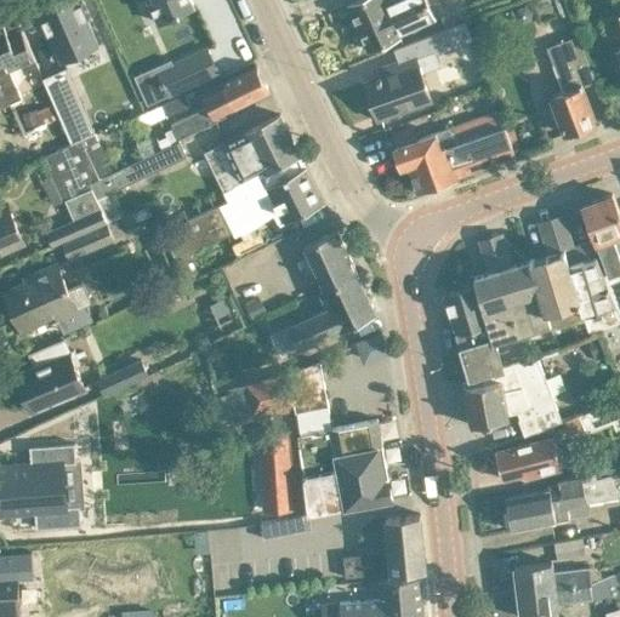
[(75,0),(50,0),(37,6),(43,21),(40,22),(47,35),(49,35),(61,64),(97,49),(89,30),(91,29),(80,4),(78,5),(75,0)]
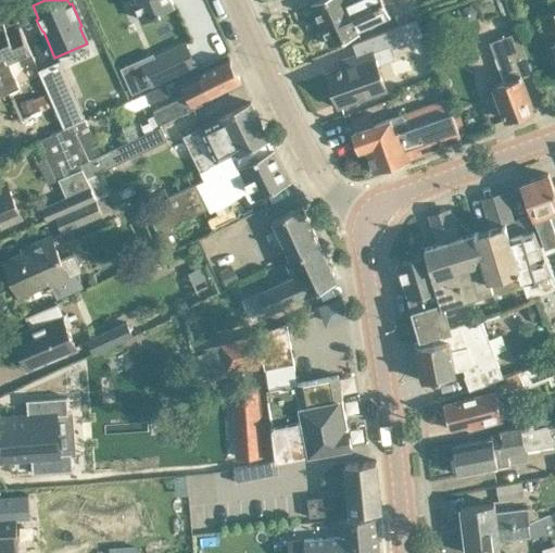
[(134,0),(131,1),(141,23),(154,16),(155,19),(160,16),(159,14),(173,9),(168,0),(134,0)]
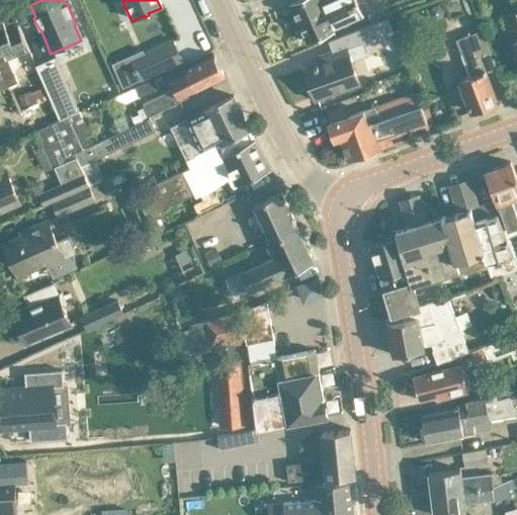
[(307,44),(326,35),(362,19),(353,0),(334,0),(321,6),(318,0),(302,0),(289,5),(307,44)]
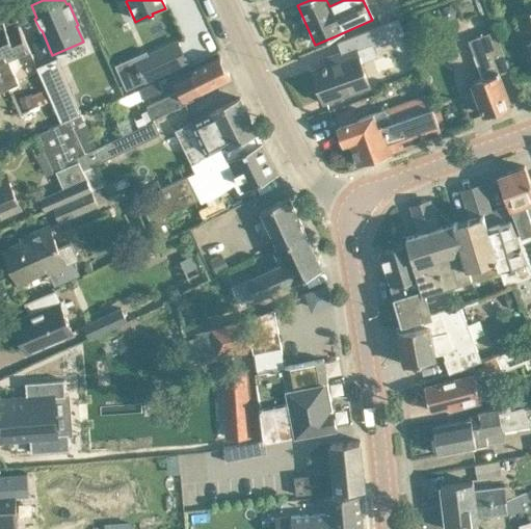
[(0,74),(7,91),(18,86),(15,78),(7,61),(17,57),(21,65),(32,60),(27,47),(22,35),(10,41),(1,19),(0,19),(0,74)]
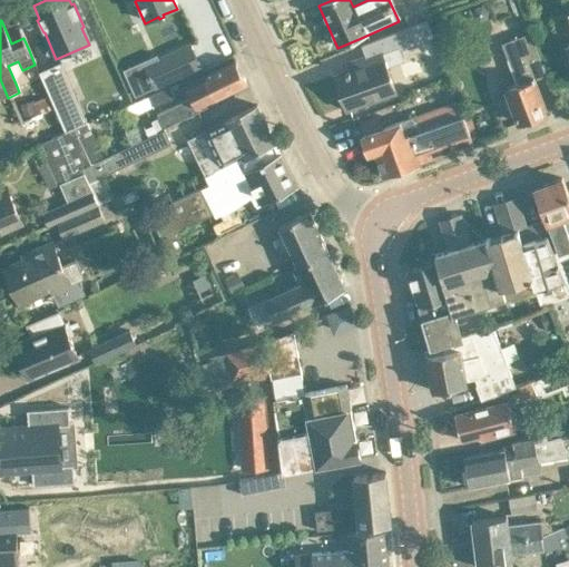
[(345,111),(393,95),(379,55),(396,48),(399,54),(431,41),(425,26),(395,37),(395,36),(361,48),(365,59),(361,61),(363,67),(334,78),(345,111)]
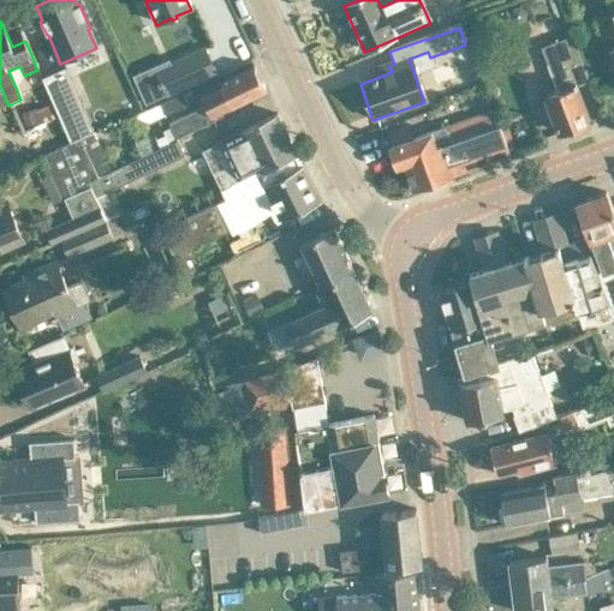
[(224,69),(245,59),(233,33),(212,42),(224,69)]
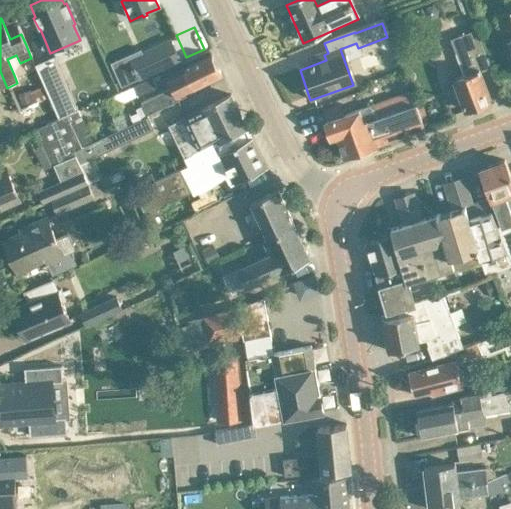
[(454,81),(466,113),(468,112),(471,114),(477,112),(478,108),(490,104),(479,74),(490,70),(477,35),(453,44),(465,77),(454,81)]
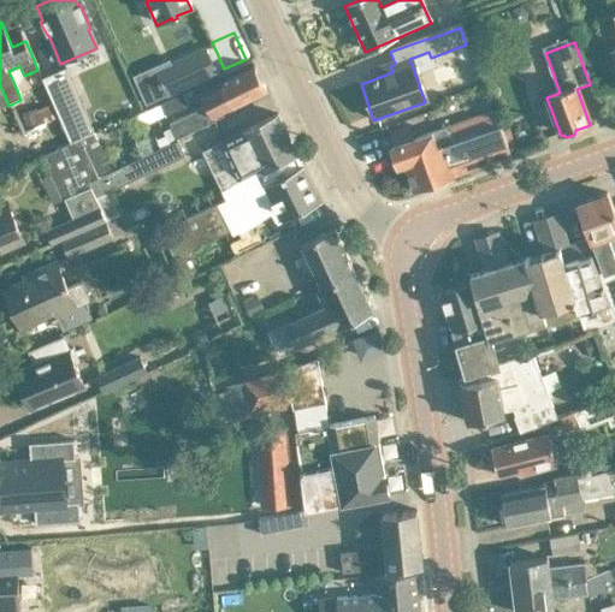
[(205,51),(155,72),(166,96),(216,75),(205,51)]
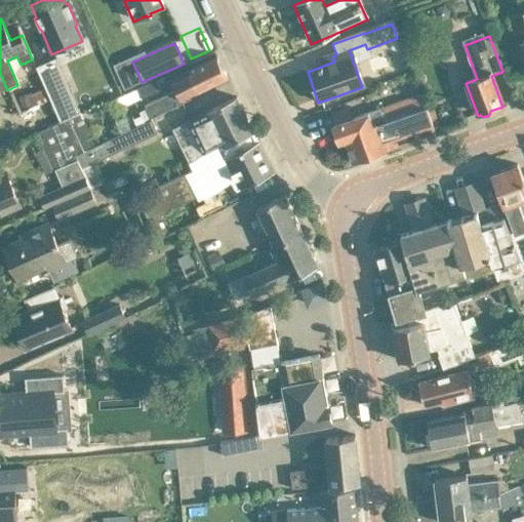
[(177,91),(144,108),(146,111),(138,114),(144,123),(151,120),(199,96),(198,93),(227,79),(216,58),(187,73),(172,79),(177,91)]
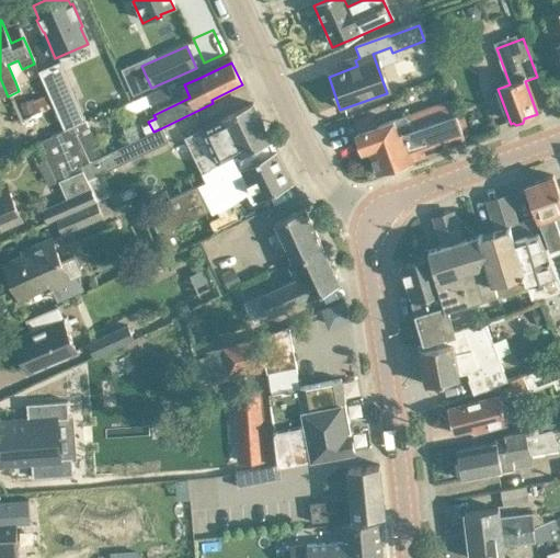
[(59,64),(37,72),(64,132),(84,122),(59,64)]
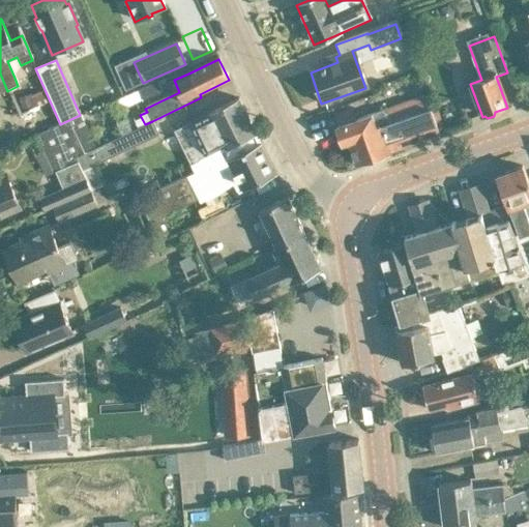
[(139,91),(143,99),(162,91),(157,82),(139,91)]
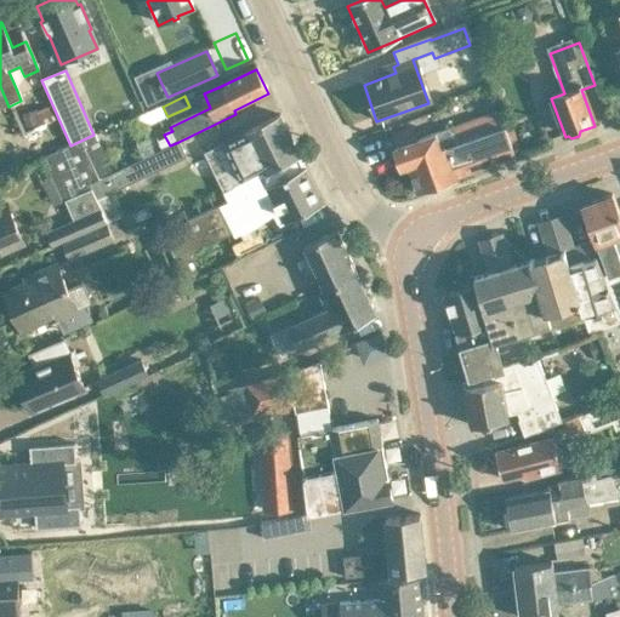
[(227,175),(234,188),(299,155),(279,116),(229,141),(221,146),(234,171),(227,175)]
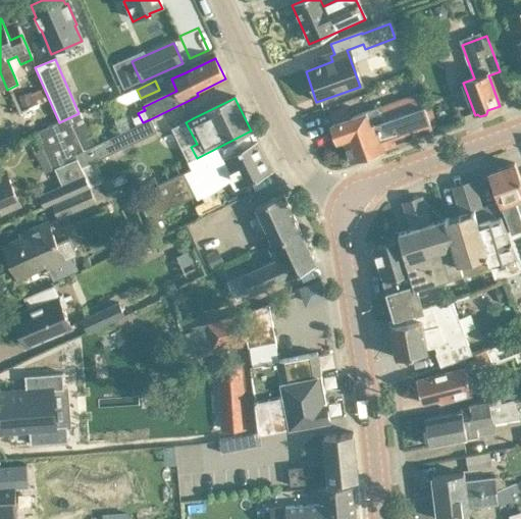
[(350,162),(431,134),(429,127),(435,125),(430,109),(423,111),(422,107),(410,111),(406,101),(378,111),(377,109),(331,125),(336,143),(343,141),(350,162)]
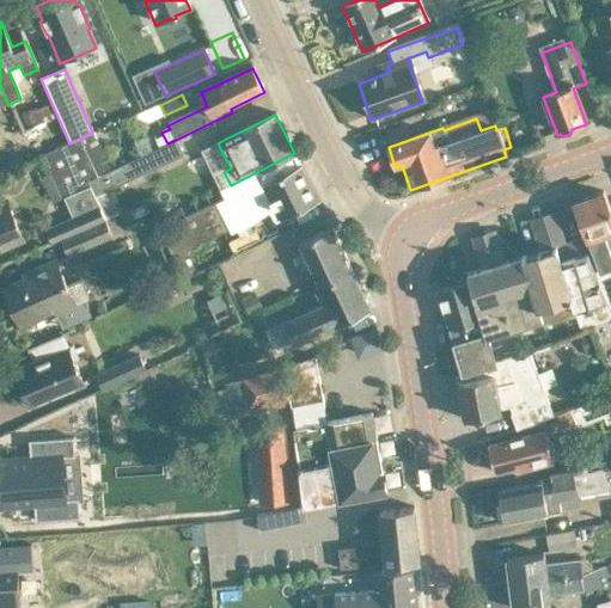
[(69,147),(43,159),(52,174),(48,176),(59,198),(68,194),(87,185),(87,184),(87,183),(111,171),(93,134),(92,133),(69,143),(68,143),(69,147)]
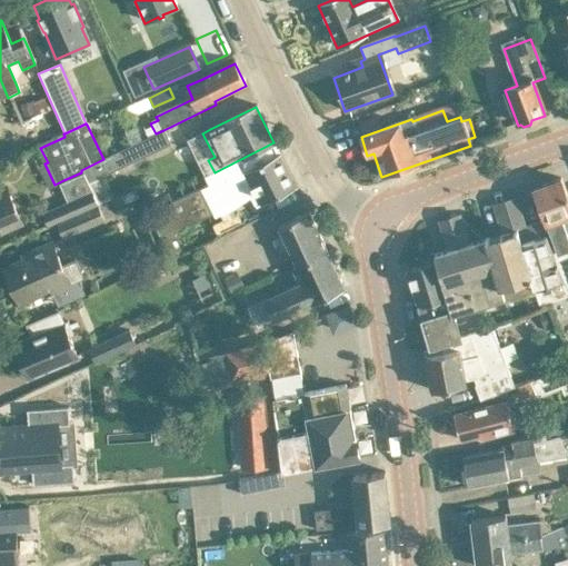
[(103,159),(81,170),(81,171),(83,175),(99,207),(106,205),(105,204),(110,201),(99,179),(128,165),(153,151),(169,144),(163,130),(156,133),(147,138),(121,151),(103,159)]
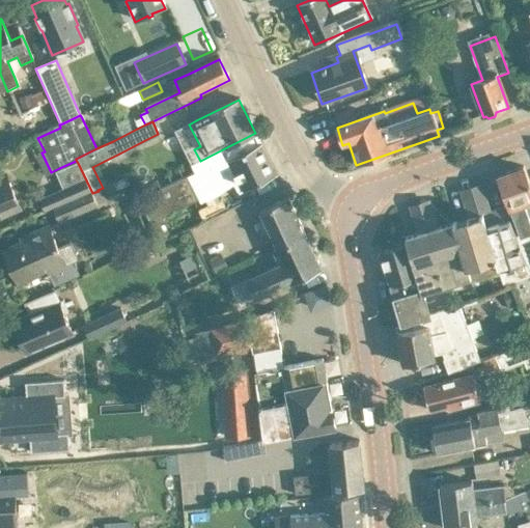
[(195,174),(140,200),(150,224),(192,203),(201,199),(211,194),(212,194),(213,194),(233,185),(239,195),(276,176),(260,144),(257,145),(252,136),(200,161),(200,162),(191,167),(195,174)]
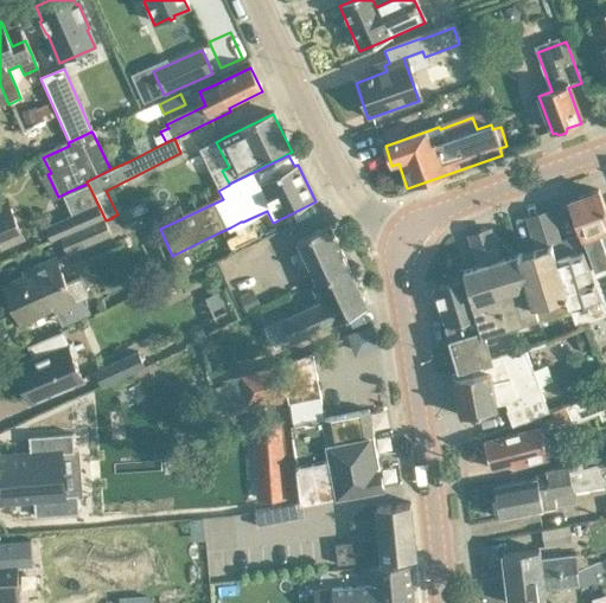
[(48,174),(40,178),(52,203),(59,199),(58,197),(48,174)]
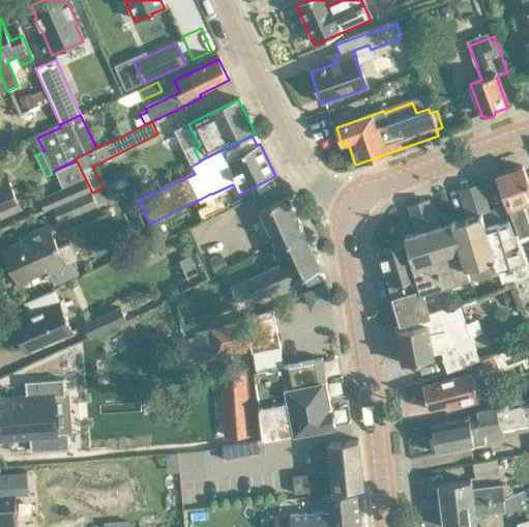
[(62,188),(38,199),(45,212),(53,209),(53,210),(92,193),(78,163),(77,163),(54,173),(62,188)]
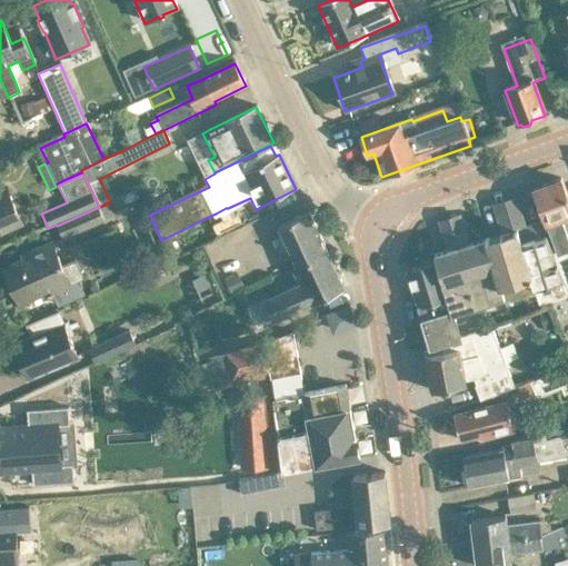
[(560,180),(532,190),(540,211),(557,256),(554,257),(562,280),(567,293),(567,291),(567,238),(567,236),(567,235),(567,201),(560,180)]
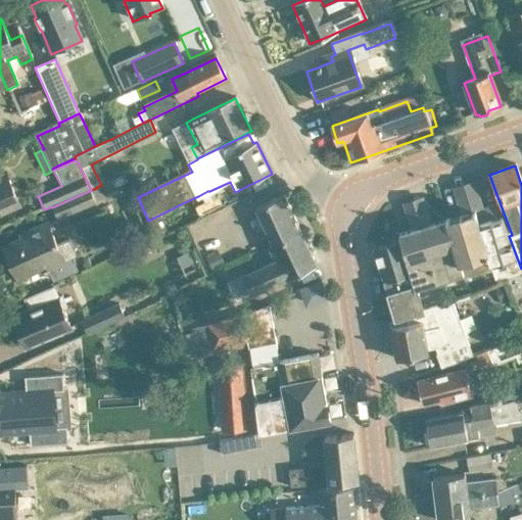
[(0,215),(20,205),(6,173),(0,176),(0,215)]
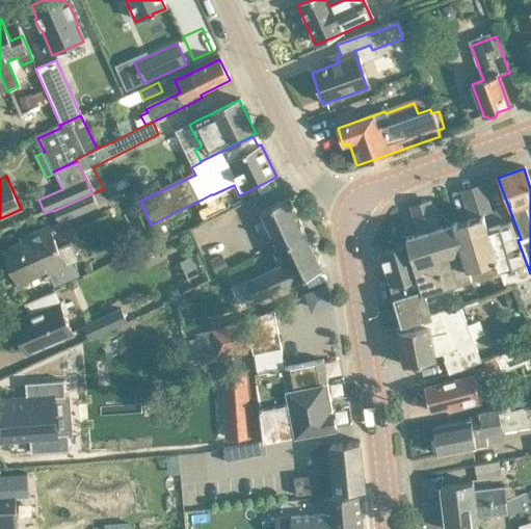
[(93,193),(53,211),(59,223),(104,203),(99,191),(93,193)]
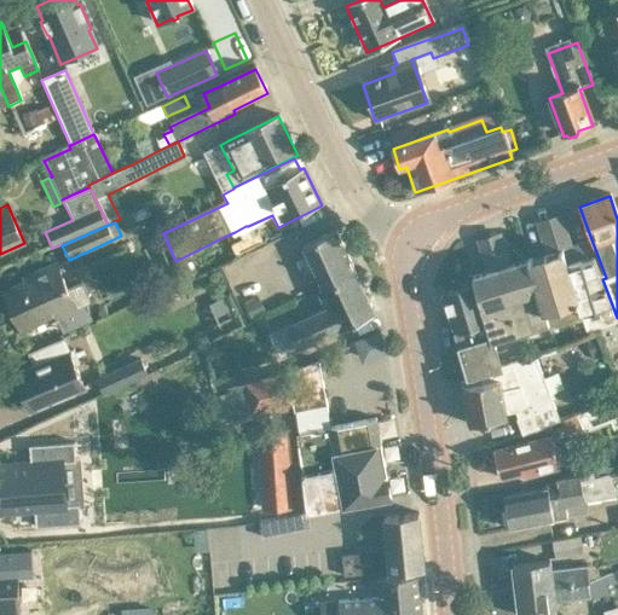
[(335,233),(301,249),(306,259),(316,279),(322,291),(323,291),(356,276),(335,233)]
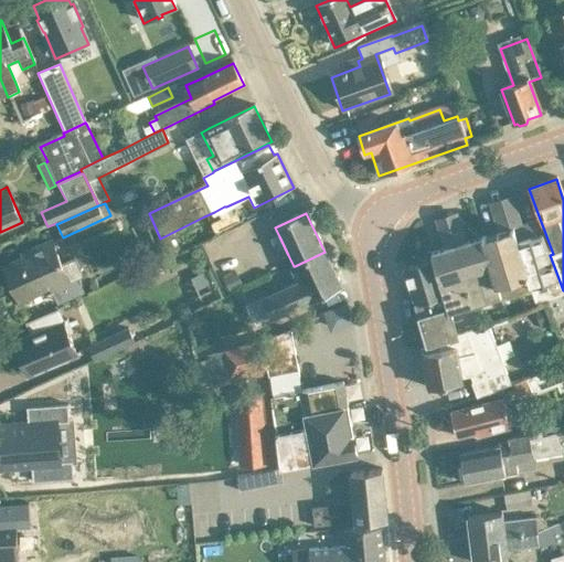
[(517,213),(506,216),(510,231),(529,288),(533,304),(563,294),(563,292),(563,290),(559,278),(550,255),(536,222),(521,226),(517,213)]
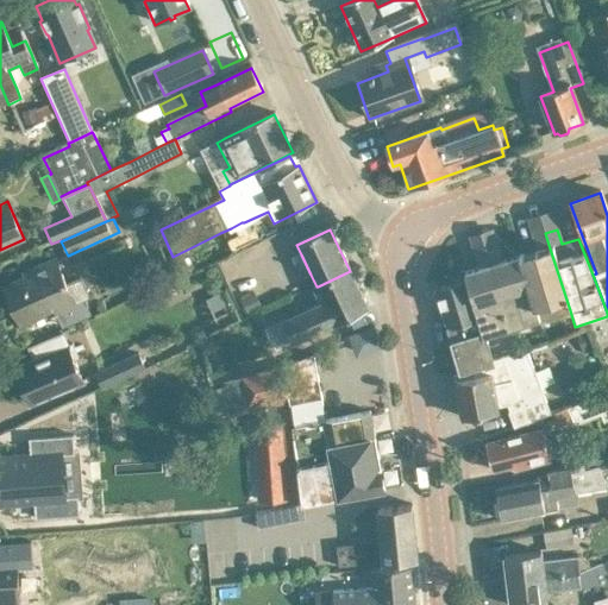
[(532,238),(537,252),(519,257),(539,320),(570,310),(550,249),(545,233),(532,238)]
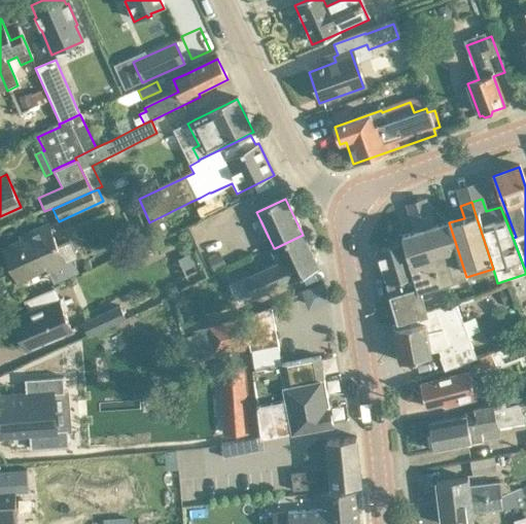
[(434,228),(430,215),(421,218),(442,285),(466,277),(449,222),(434,228)]
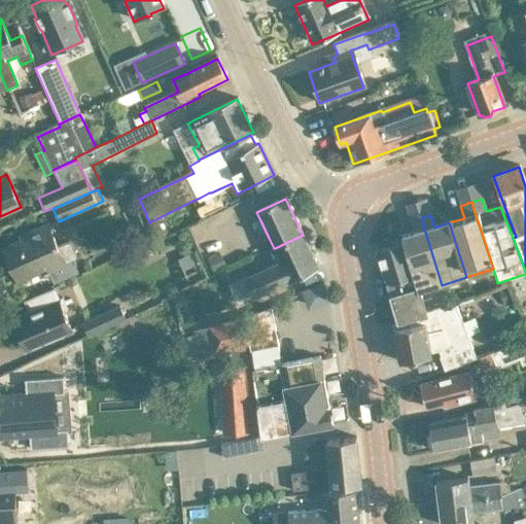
[(419,292),(442,285),(421,218),(410,221),(414,234),(401,238),(415,279),(419,292)]
